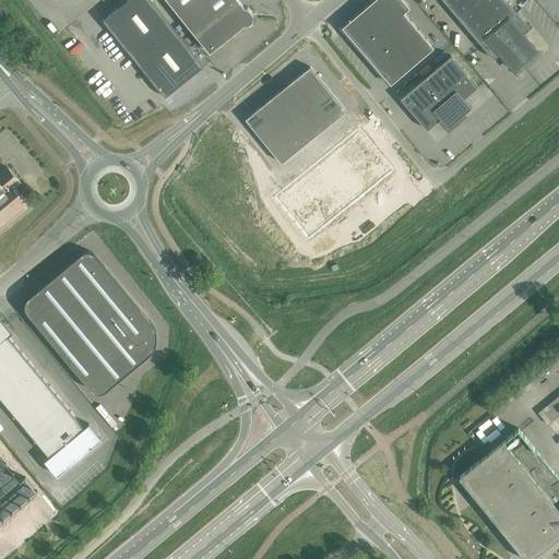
[(195,73),(204,66),(151,0),(127,0),(103,20),(110,30),(158,87),(157,87),(165,97),(195,73)]
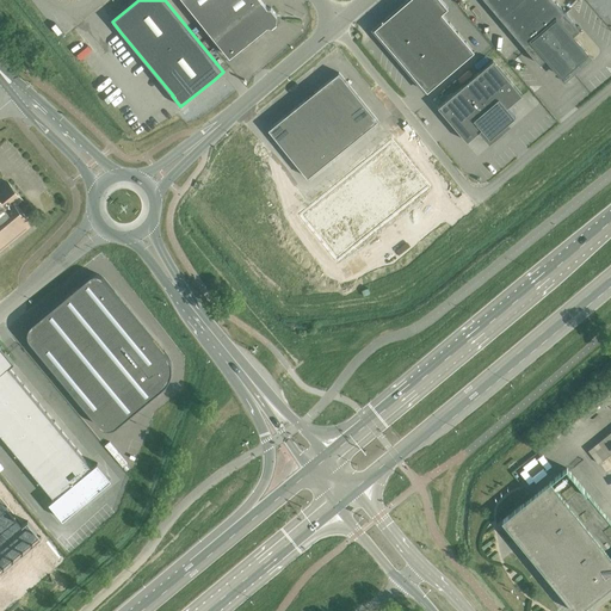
[(183,0),(230,57),(267,26),(271,28),(277,23),(277,16),(271,8),(267,7),(260,0),(183,0)]
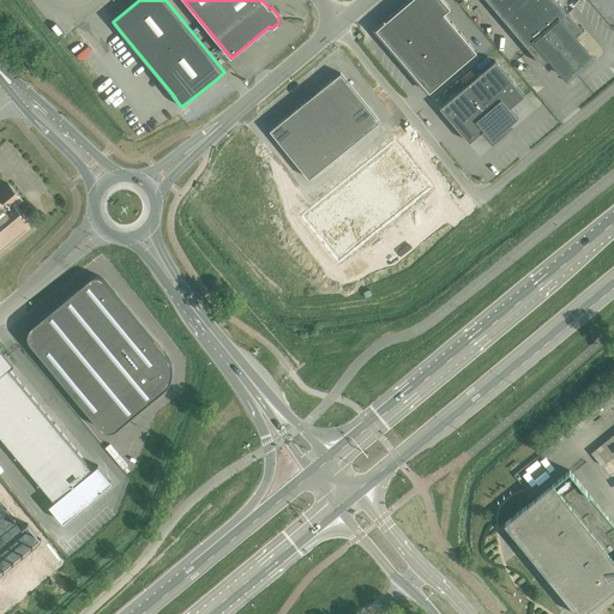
[(416,0),(410,0),(399,10),(413,25),(421,34),(435,22),(416,0)]
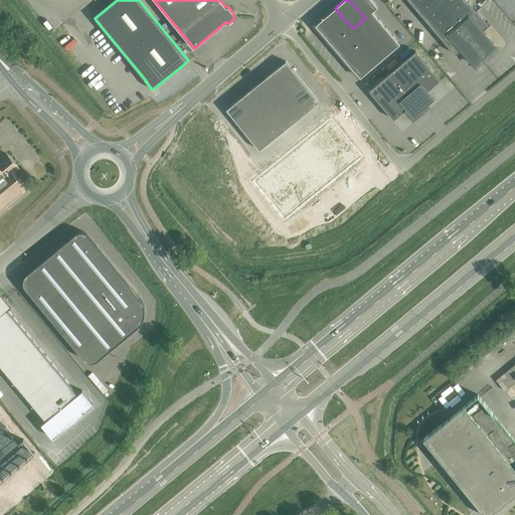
[(371,0),(349,0),(365,18),(372,12),(378,7),(371,0)]
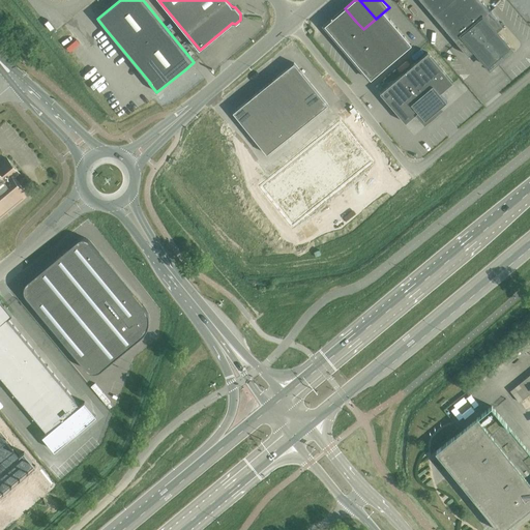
[(420,0),(468,56),(474,51),(477,54),(488,66),(496,59),(495,58),(501,53),(502,55),(510,48),(499,35),(497,32),(503,27),(479,0),(420,0)]
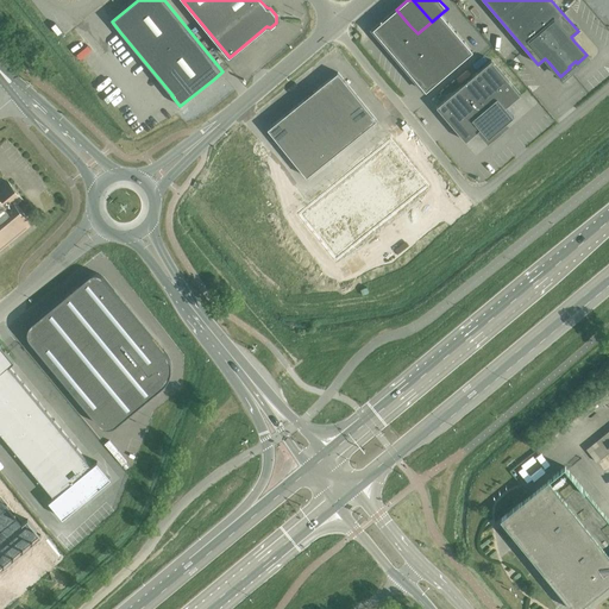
[(372,30),(385,45),(409,25),(396,10),(372,30)]
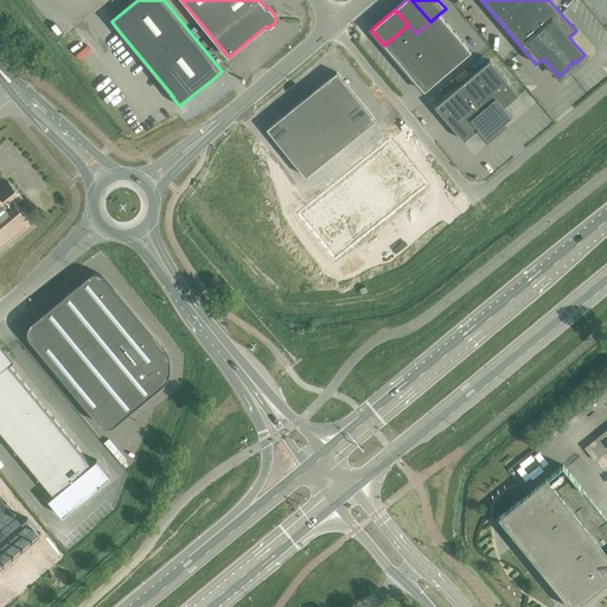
[(447,23),(439,14),(430,21),(416,33),(422,40),(423,43),(447,23)]
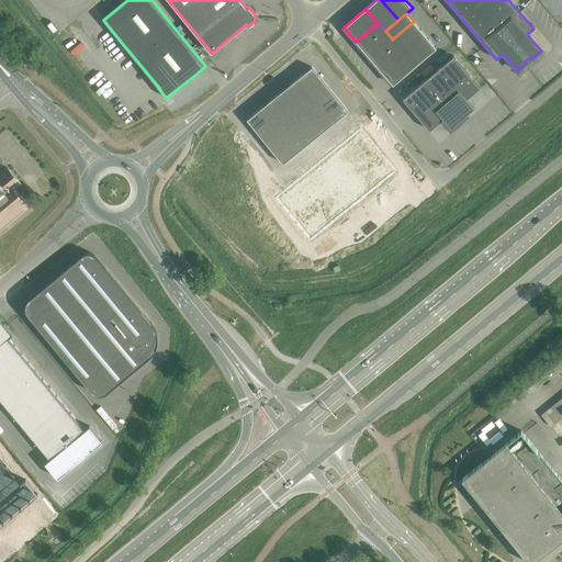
[(400,48),(422,30),(414,21),(392,40),(400,48)]
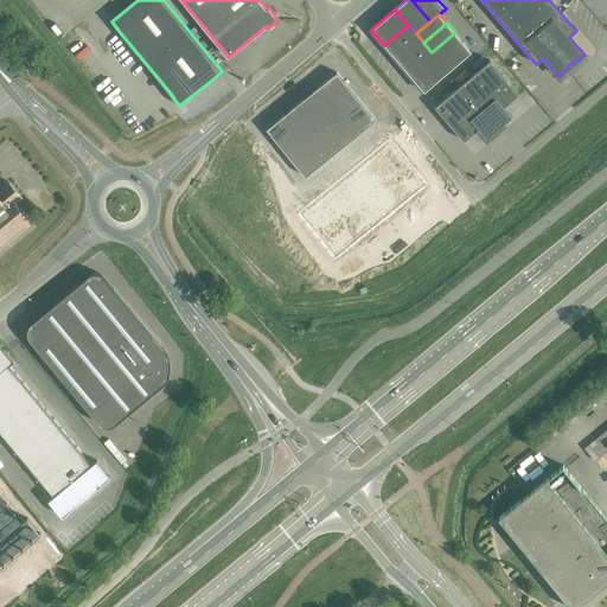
[(408,25),(384,45),(398,61),(422,40),(416,33),(408,25)]
